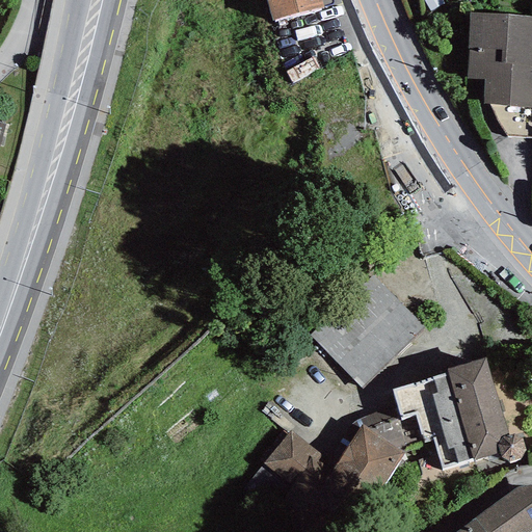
[(265,0),(272,22),(323,6),(321,0),(265,0)]
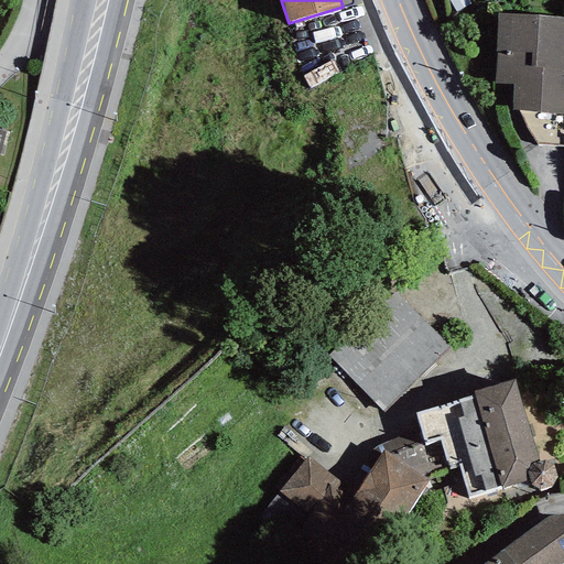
[(512,86),(511,110),(563,112),(563,18),(498,14),(495,85),(512,86)]
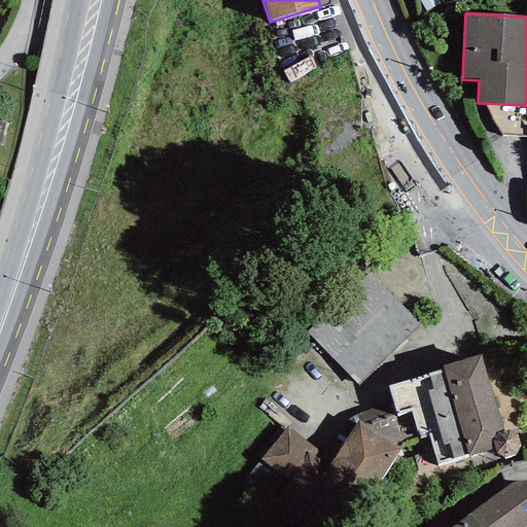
[(308,334),(358,386),(422,324),(371,273),(308,334)]
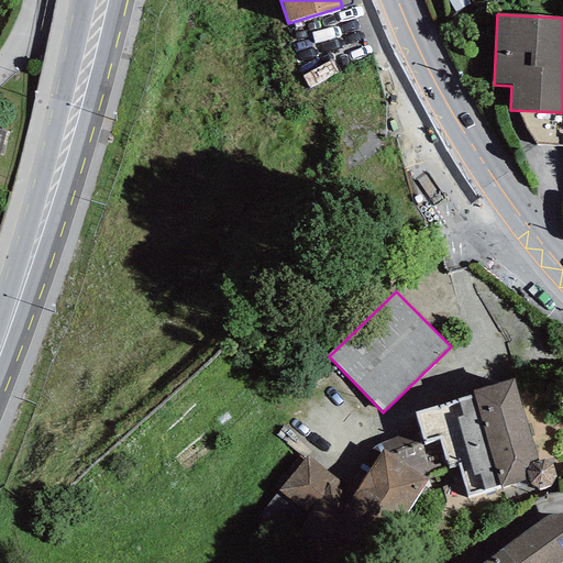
[(514,379),(472,390),(474,395),(415,411),(420,429),(423,442),(439,438),(446,466),(459,463),(467,496),(500,487),(528,479),(529,484),(538,489),(550,487),(555,474),(552,463),(544,460),(537,460),(514,379)]
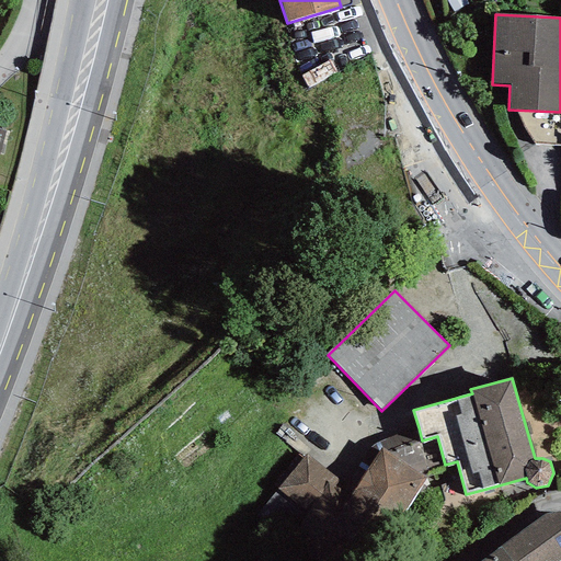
[(373,557),(426,478),(427,470),(445,465),(437,436),(422,441),(419,427),(378,443),(370,446),(345,483),(307,455),(277,489),(328,526),(373,557)]
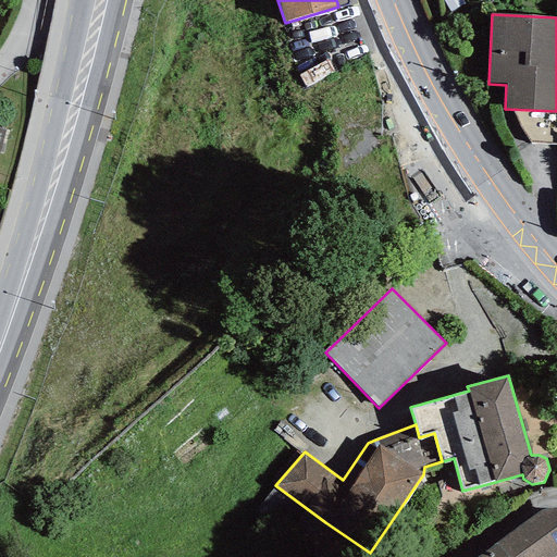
[(556,556),(556,507),(541,509),(475,556),(556,556)]
